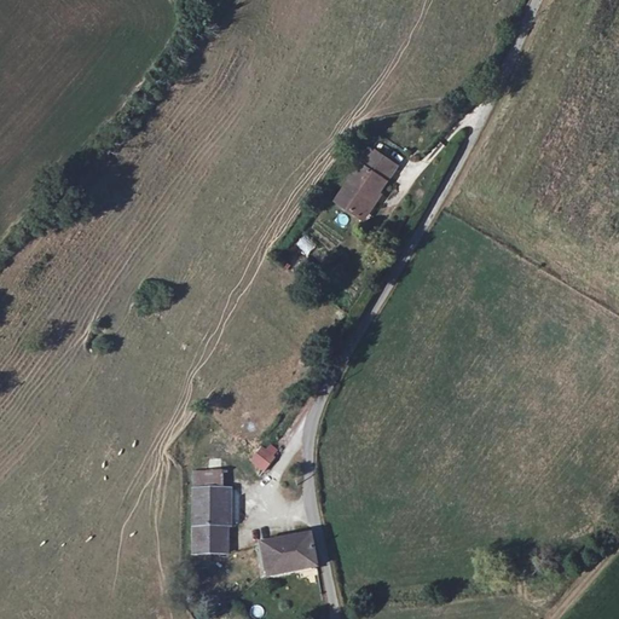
[(366,221),(399,162),(368,144),(335,203),(366,221)]
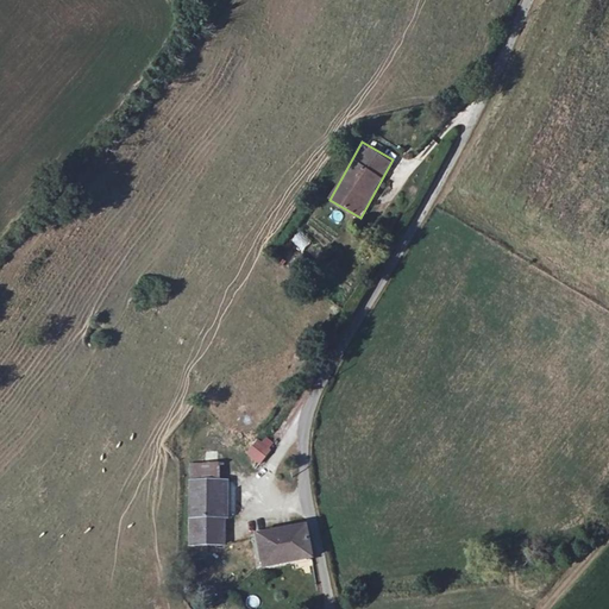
[(290,244),(303,252),(311,239),(297,231),(290,244)]
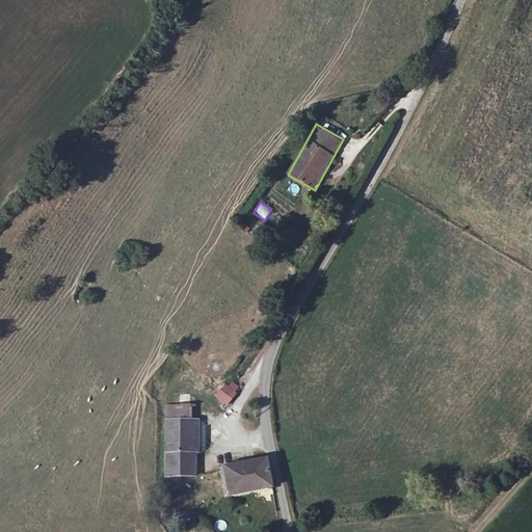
[(204,406),(214,416),(228,398),(220,393),(215,398),(211,396),(204,406)]
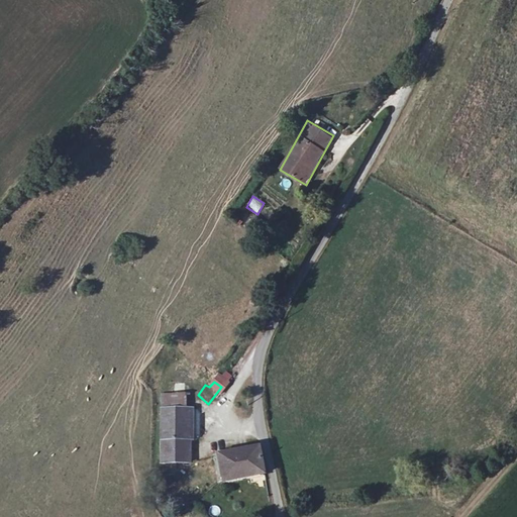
[(160,398),(161,467),(189,466),(188,397),(160,398)]
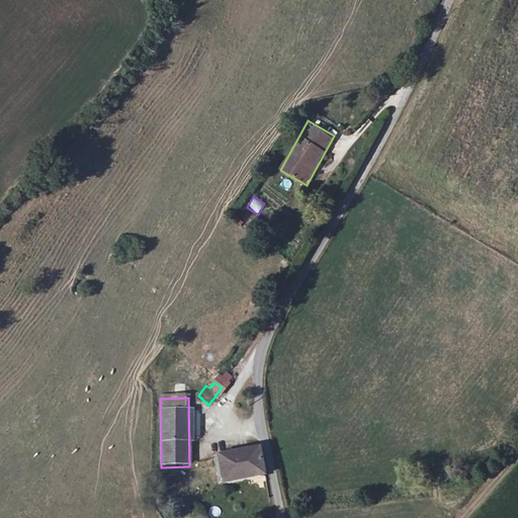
[(264,476),(260,450),(220,455),(223,483),(264,476)]
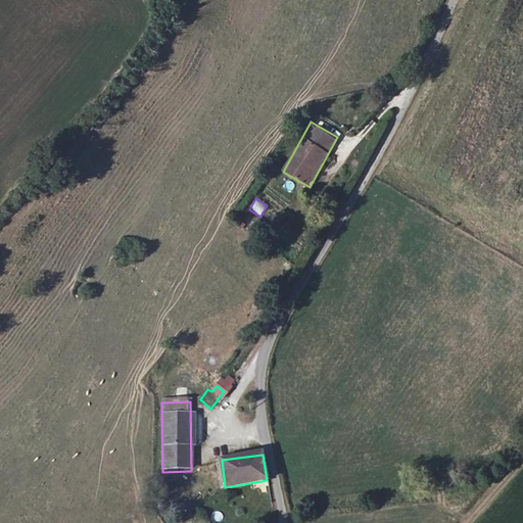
[(210,516),(215,522),(217,522),(224,519),(219,511),(210,516)]
